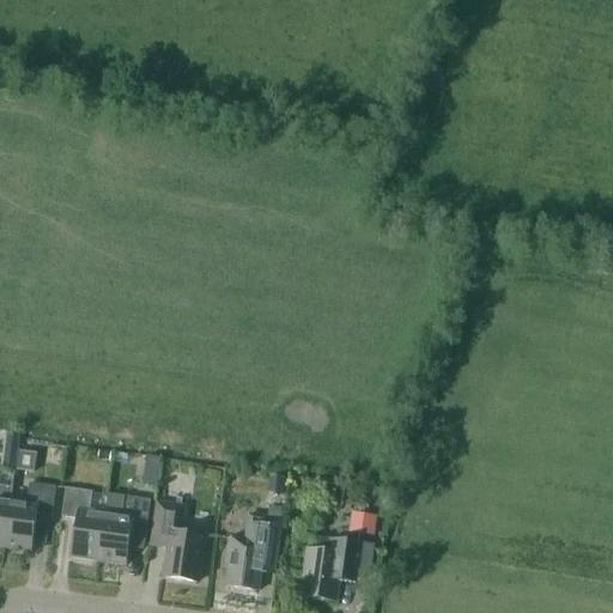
[(6,441),(4,453),(17,454),(19,442),(19,437),(6,436),(6,441)]
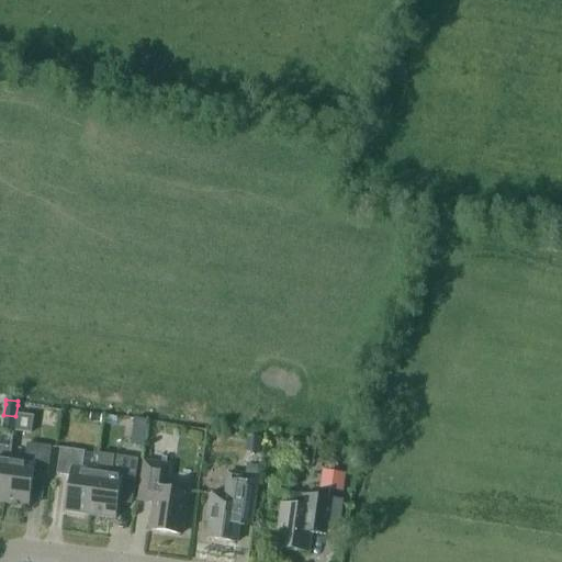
[(47,409),(46,416),(57,418),(58,412),(58,411),(47,408),(47,409)]
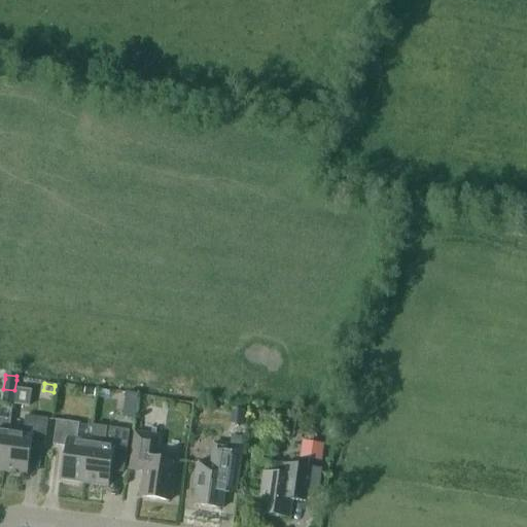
[(84,390),(83,396),(94,397),(95,391),(95,390),(84,388),(84,390)]
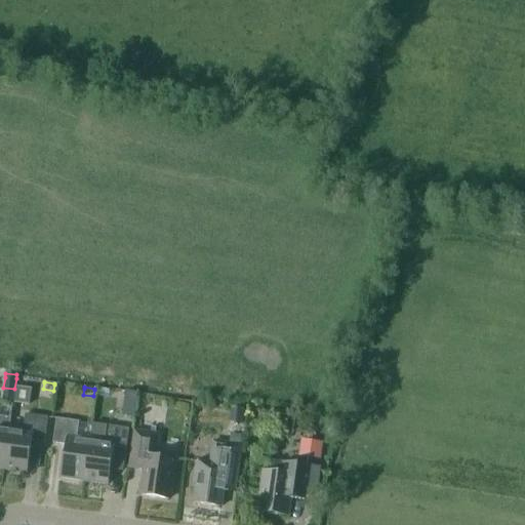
[(0,468),(1,469),(7,427),(9,428),(12,408),(1,407),(0,407),(0,468)]
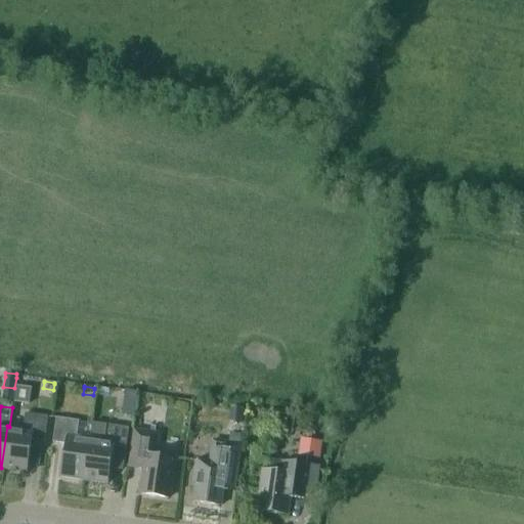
[(244,409),(234,408),(232,423),(242,424),(244,409)]
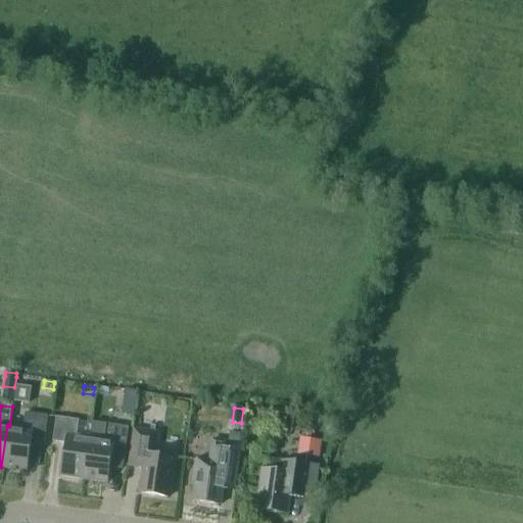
[(9,426),(7,425),(1,467),(25,470),(30,437),(43,439),(46,414),(24,411),(21,428),(9,426)]
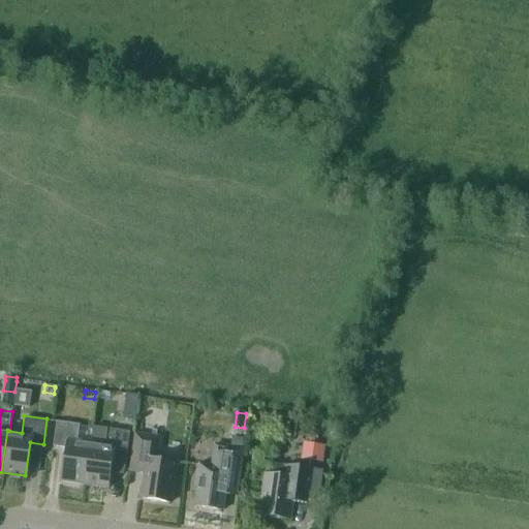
[(59,481),(84,485),(90,442),(75,440),(78,424),(55,421),(51,445),(64,447),(59,481)]
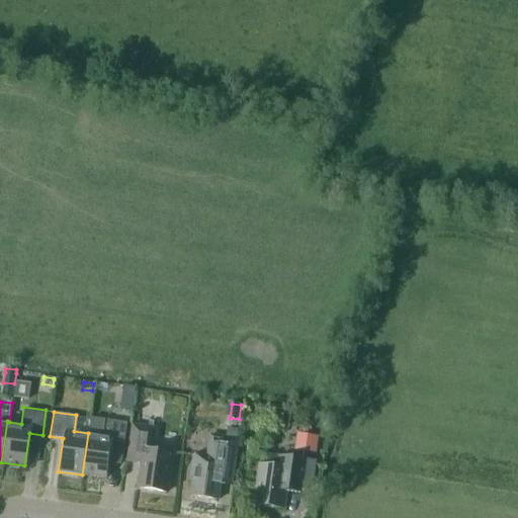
[(88,433),(82,475),(105,478),(109,445),(121,446),(124,422),(103,420),(101,435),(88,433)]
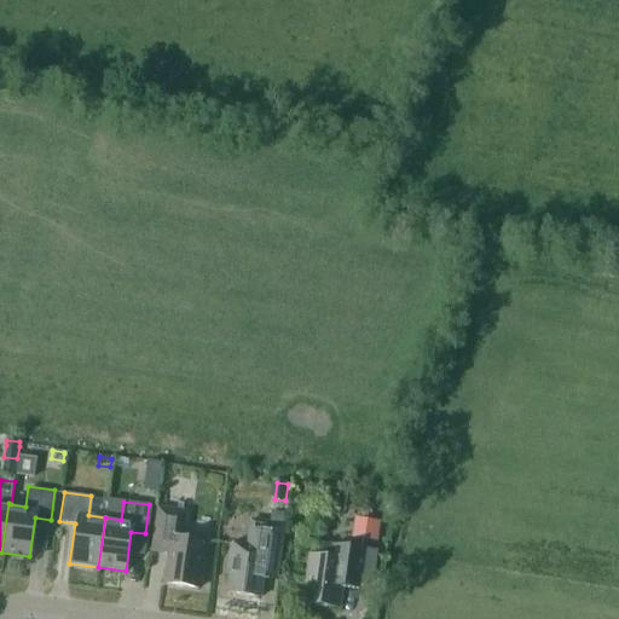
[(166,584),(198,589),(206,543),(177,539),(179,519),(186,520),(187,513),(158,509),(152,553),(169,555),(166,584)]
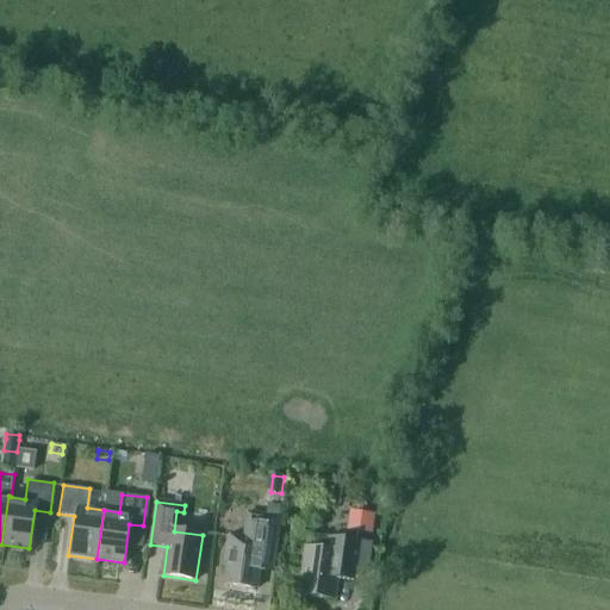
[(268,504),(267,517),(280,520),(282,506),(268,504)]
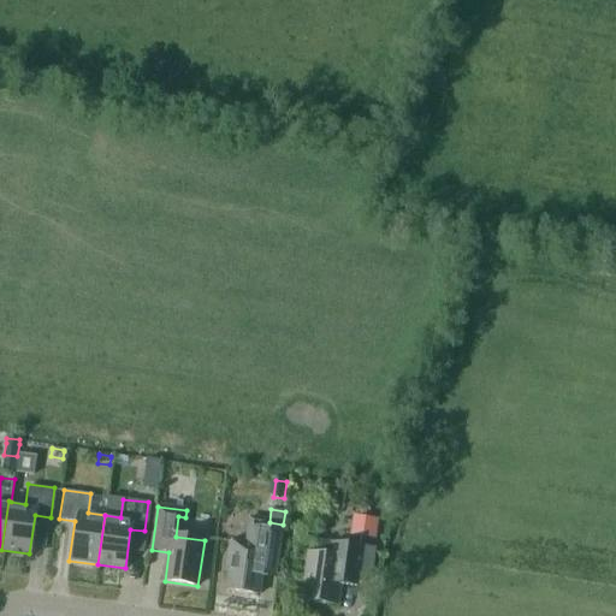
[(362,538),(379,540),(383,520),(366,517),(362,538)]
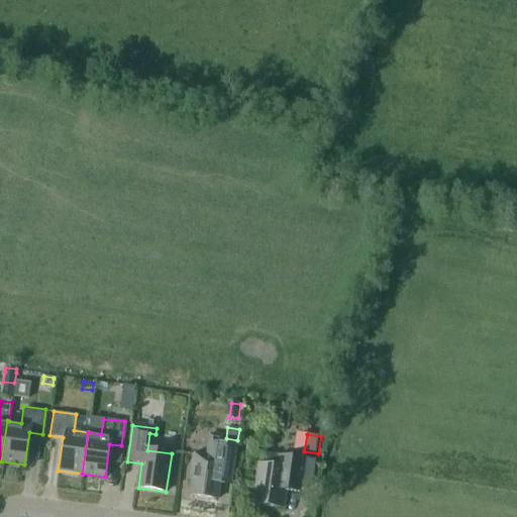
[(209,457),(193,454),(190,481),(192,481),(190,496),(218,500),(222,471),(233,472),(237,440),(212,436),(209,457)]
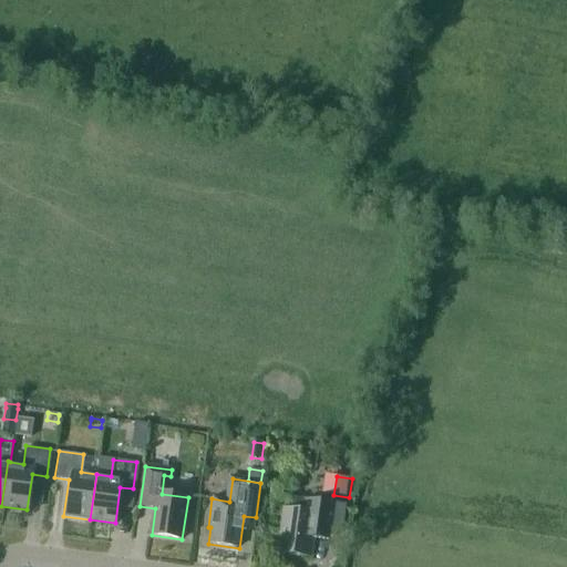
[(307,501),(306,514),(282,511),(277,554),(309,558),(312,533),(328,535),(331,504),(307,501)]
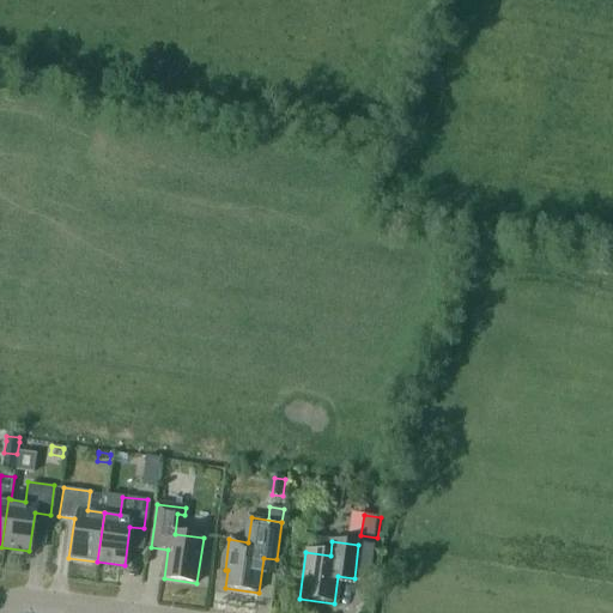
[(364,547),(365,578),(375,577),(374,547),(364,547)]
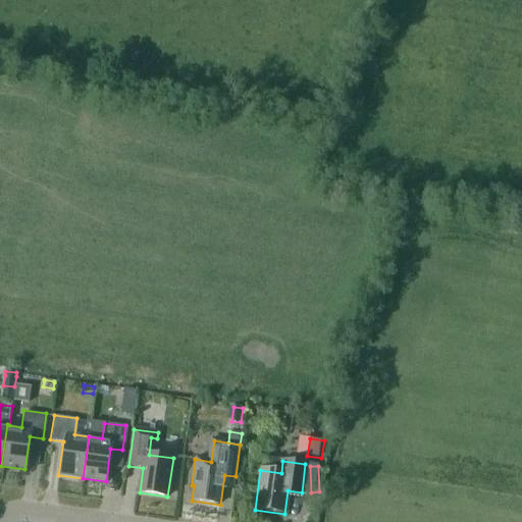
All buildings are outlined.
